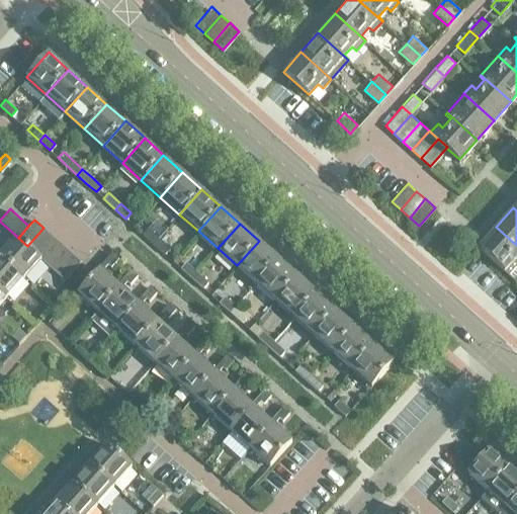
[(153,243),(159,237),(147,227),(142,233),(153,243)]
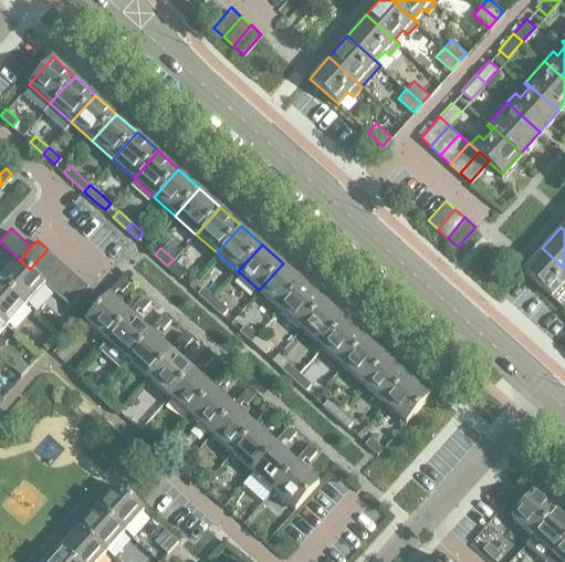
[(564,268),(542,248),(523,269),(524,270),(551,294),(555,299),(563,306),(564,305),(564,268)]
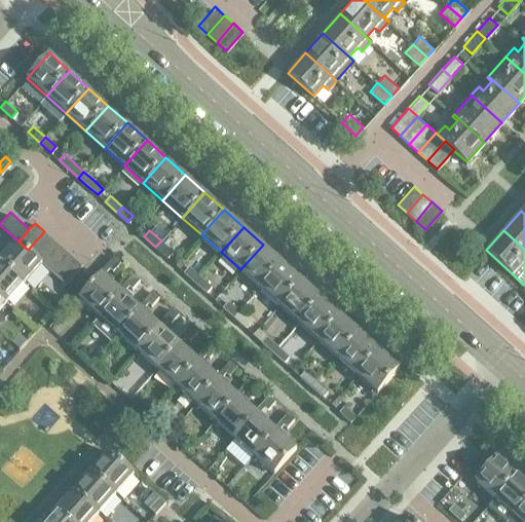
[(44,231),(28,250),(37,258),(53,239),(44,231)]
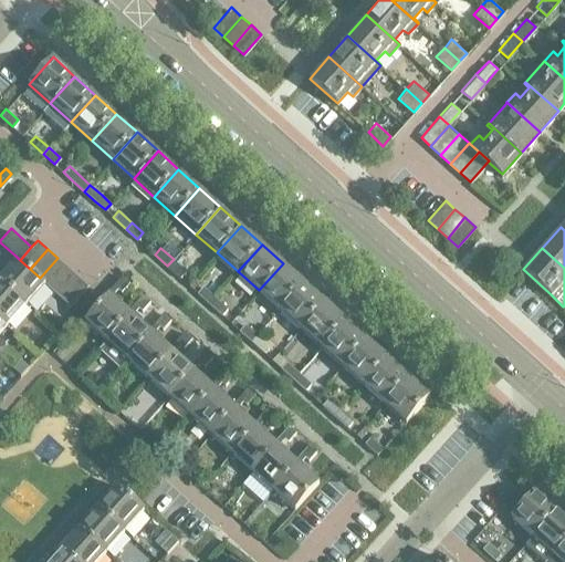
[(30,269),(20,260),(17,257),(0,276),(0,280),(24,302),(44,281),(40,278),(30,269)]
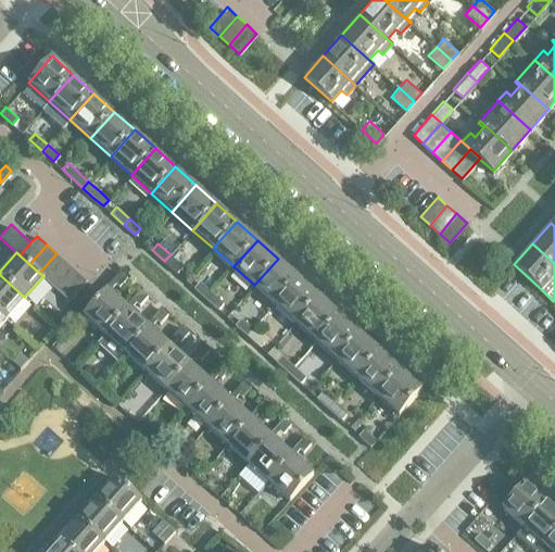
[(39,273),(43,276),(49,281),(66,262),(57,253),(39,273)]
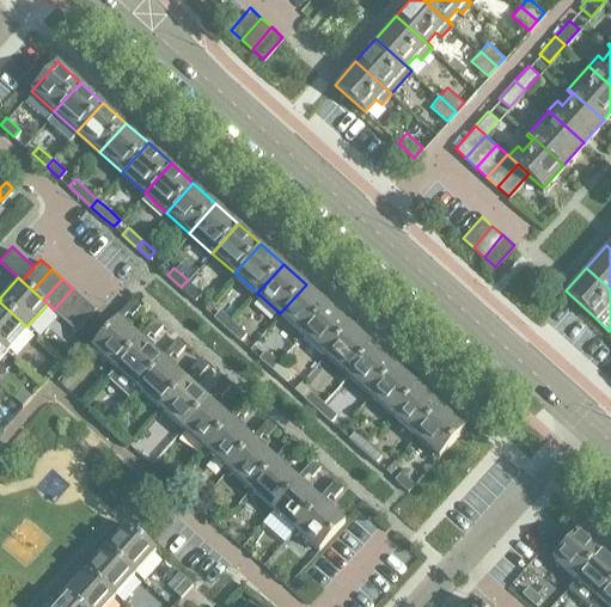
[(194,299),(194,298),(200,292),(188,280),(181,287),(194,299)]
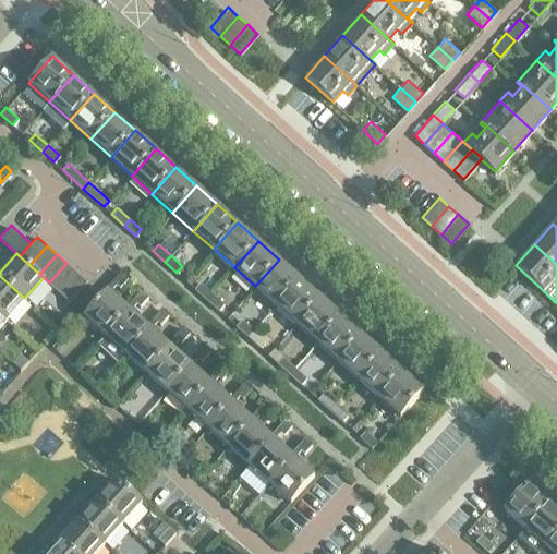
[(279,260),(255,286),(275,304),(299,278),(279,260)]
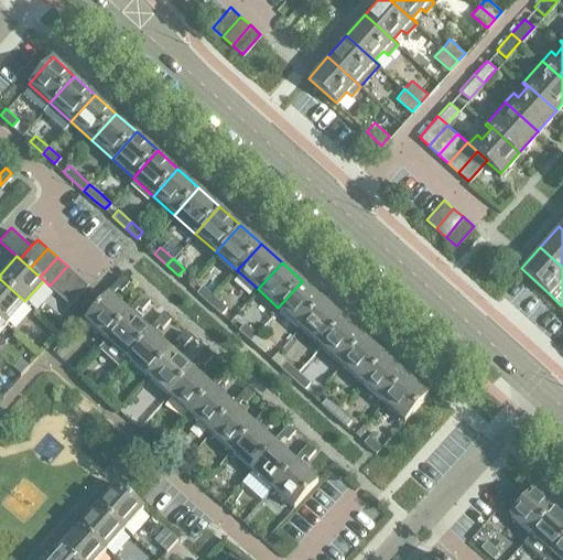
[(77,275),(67,266),(50,286),(60,294),(77,275)]
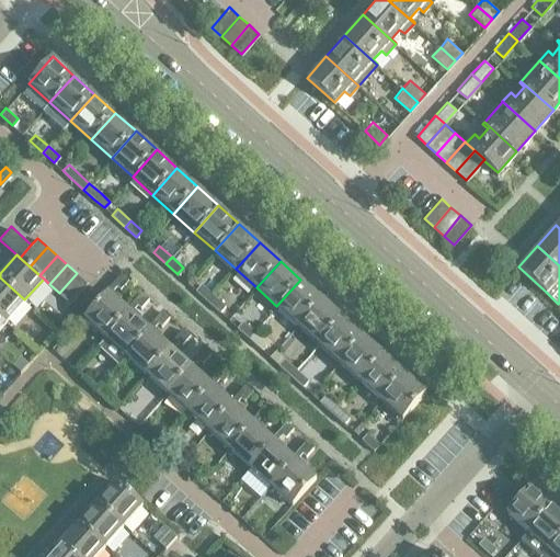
[(77,273),(59,293),(69,302),(87,282),(77,273)]
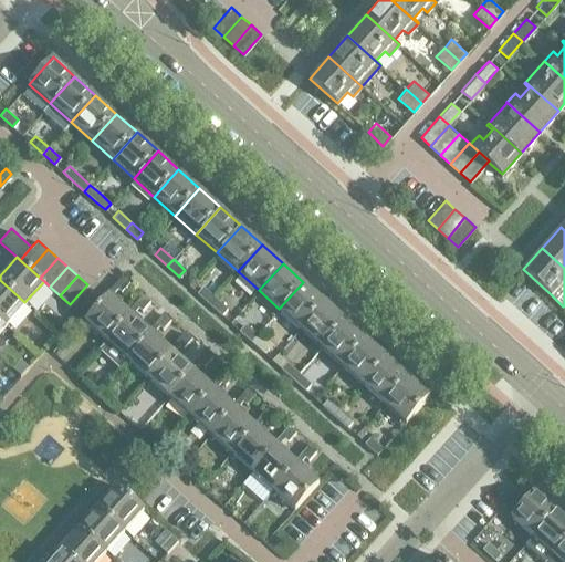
[(122,276),(115,282),(123,288),(128,282),(122,276)]
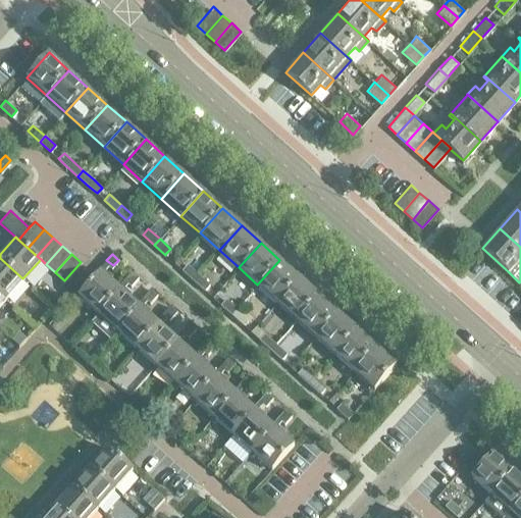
[(22,278),(0,258),(0,293),(5,298),(22,278)]
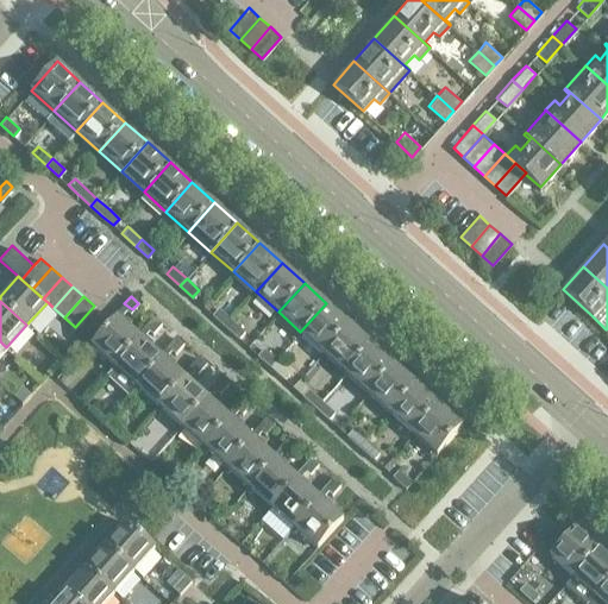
[(326,303),(300,332),(323,352),(349,322),(326,303)]
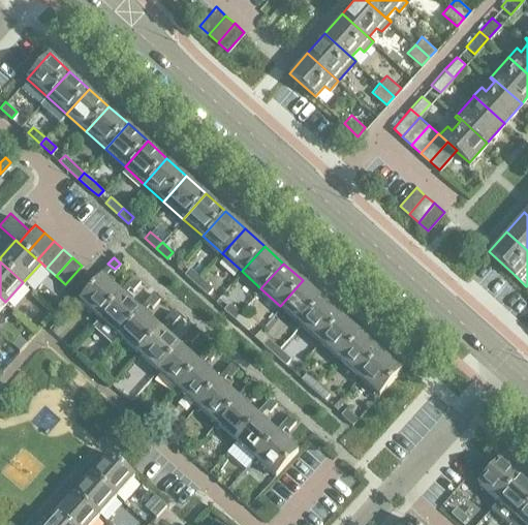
[(195,283),(200,277),(189,267),(183,273),(195,283)]
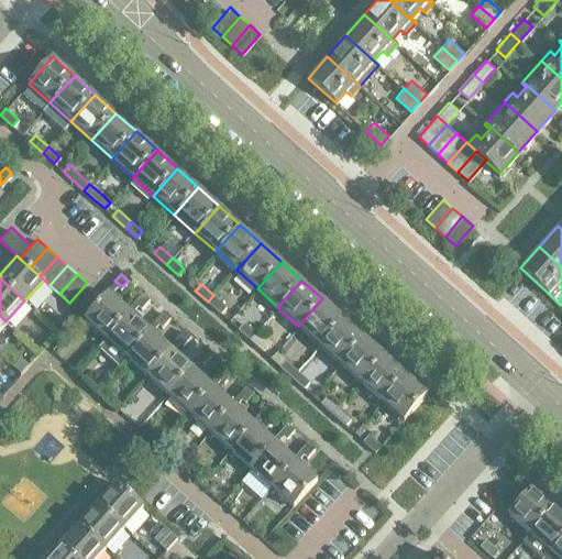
[(129,310),(108,292),(84,318),(105,337),(129,310)]
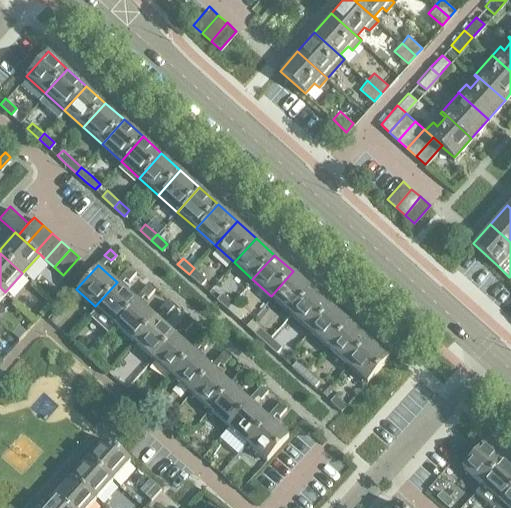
[(128,265),(123,271),(130,277),(135,271),(128,265)]
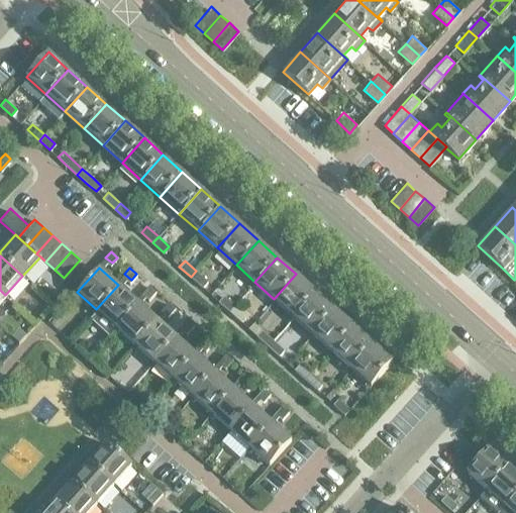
[(191,277),(202,286),(207,280),(196,271),(191,277)]
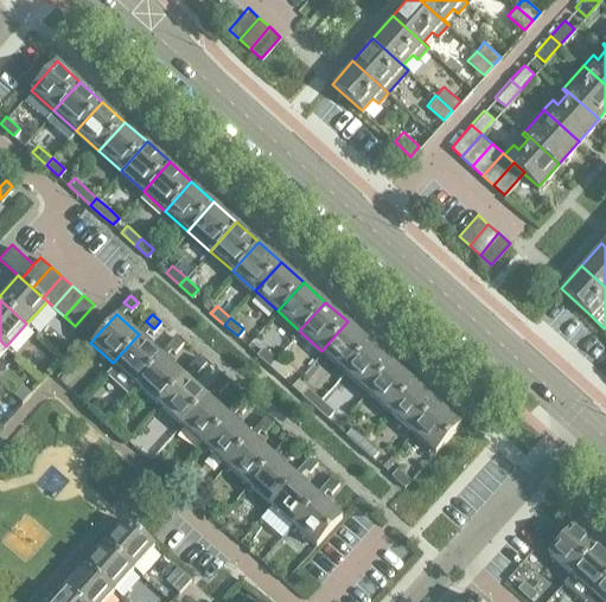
[(348,321),(321,351),(344,371),(370,341),(348,321)]
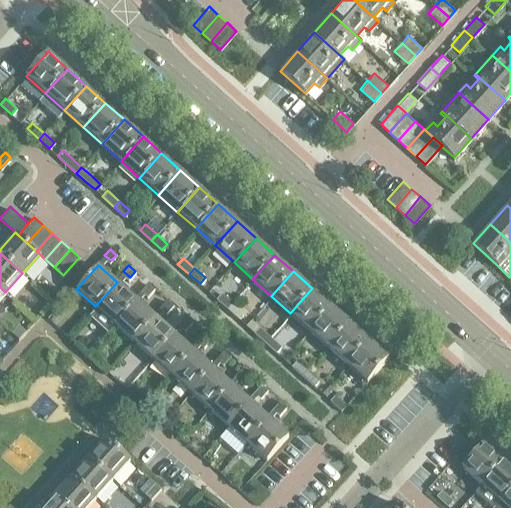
[(136,299),(117,282),(95,306),(114,323),(136,299)]
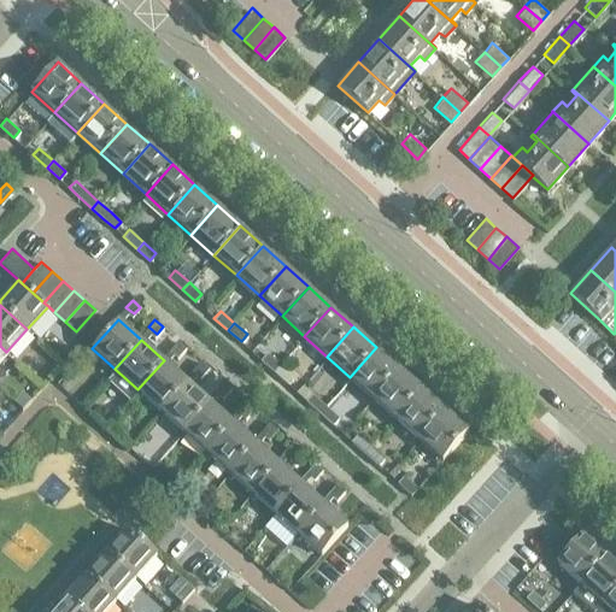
[(179,354),(186,347),(177,340),(171,347),(179,354)]
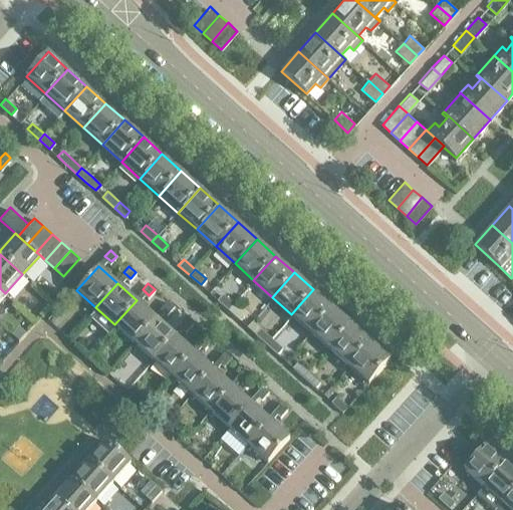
[(313,289),(291,314),(310,331),(332,306),(313,289)]
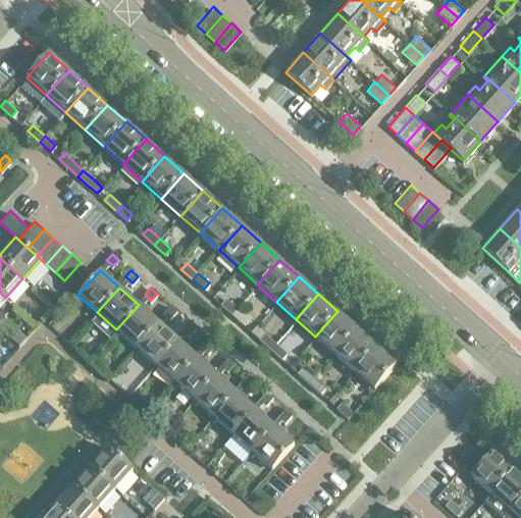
[(231,314),(237,308),(225,298),(219,303),(231,314)]
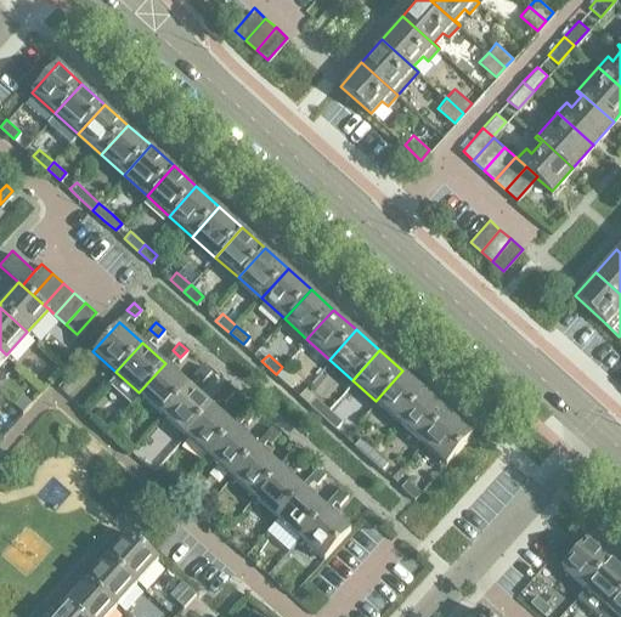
[(188,384),(165,363),(139,392),(162,413),(188,384)]
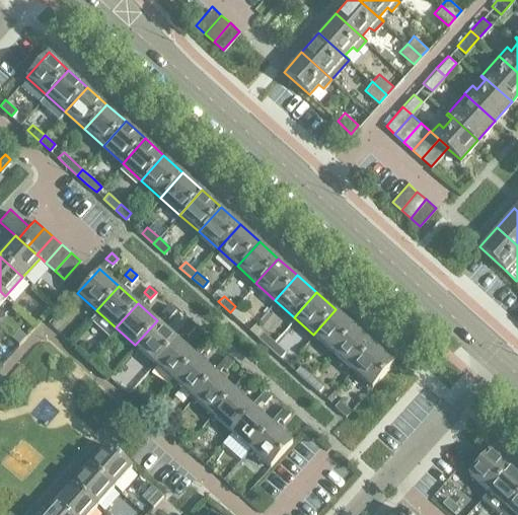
[(169,315),(174,309),(168,303),(162,309),(169,315)]
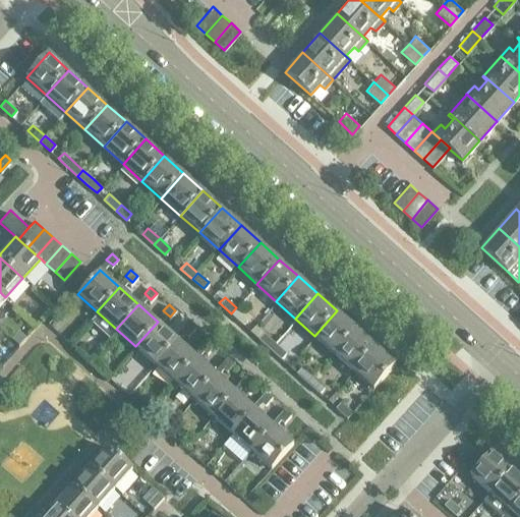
[(241,323),(242,323),(247,317),(236,307),(231,313),(241,323)]
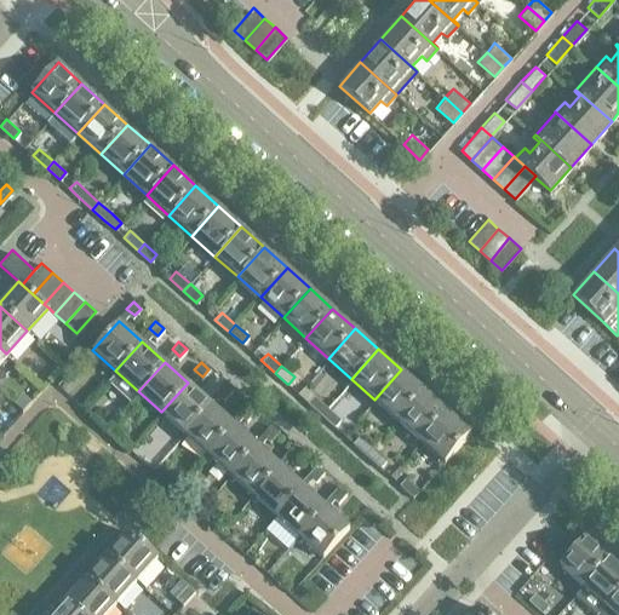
[(401,369),(374,400),(397,420),(424,390),(401,369)]
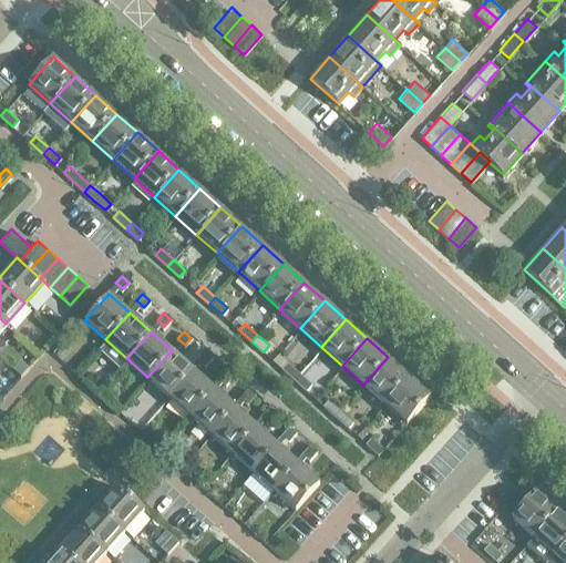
[(193,369),(172,350),(147,377),(168,396),(193,369)]
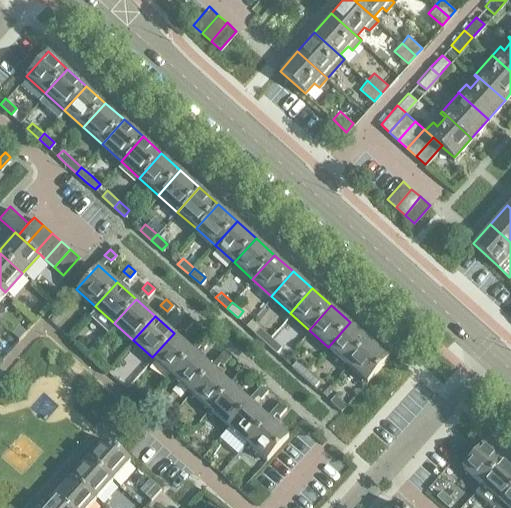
[(184,316),(179,322),(186,328),(191,322),(184,316)]
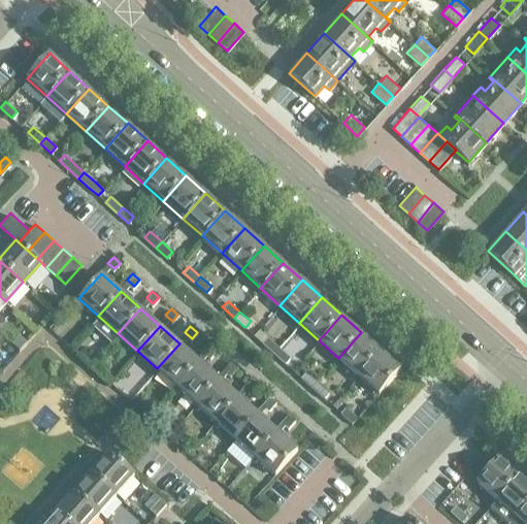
[(361,332),(338,358),(357,374),(380,350),(361,332)]
